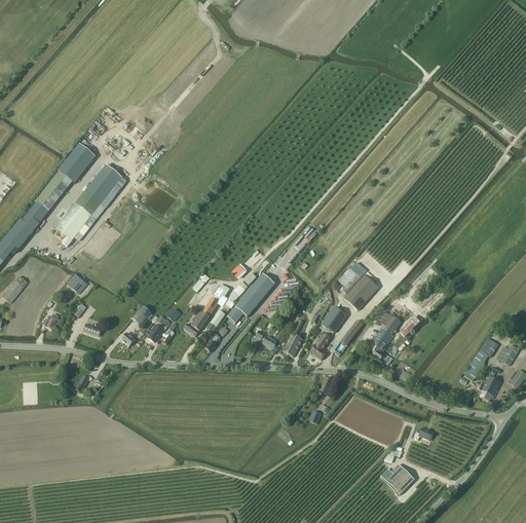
[(0,37),(0,44),(10,58),(16,53),(7,42),(3,44),(2,42),(3,41),(0,37)]
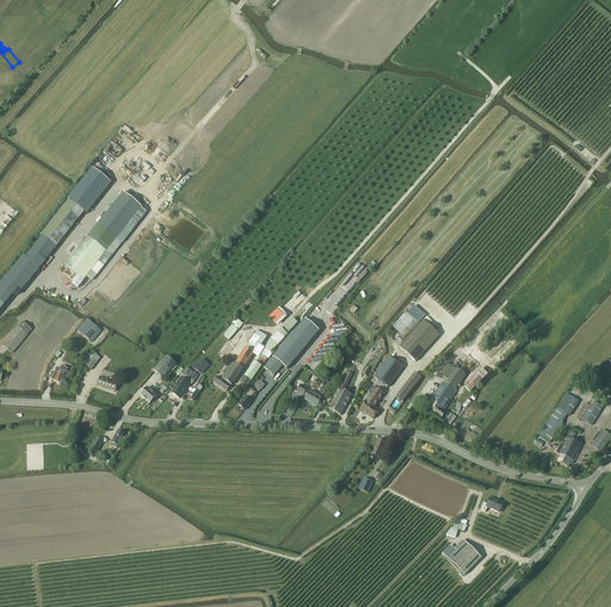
[(105,148),(100,154),(107,161),(112,155),(105,148)]
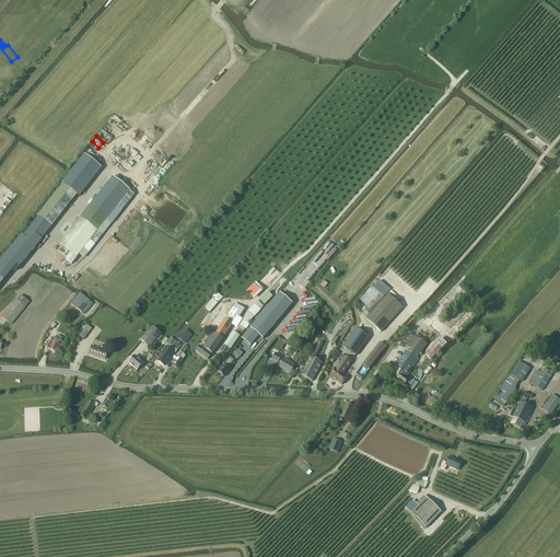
[(84,151),(61,180),(79,194),(102,165),(84,151)]
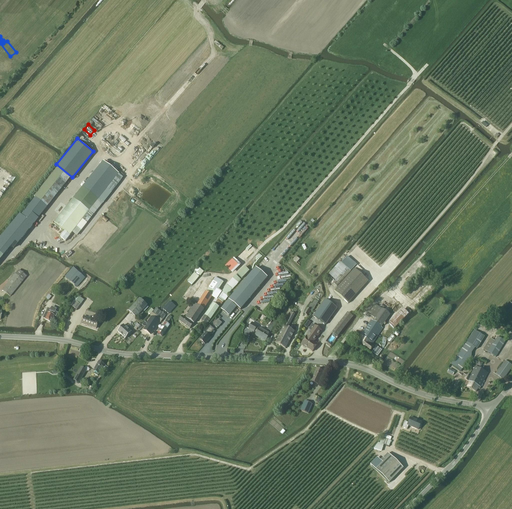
[(103,159),(83,184),(98,197),(118,171),(103,159)]
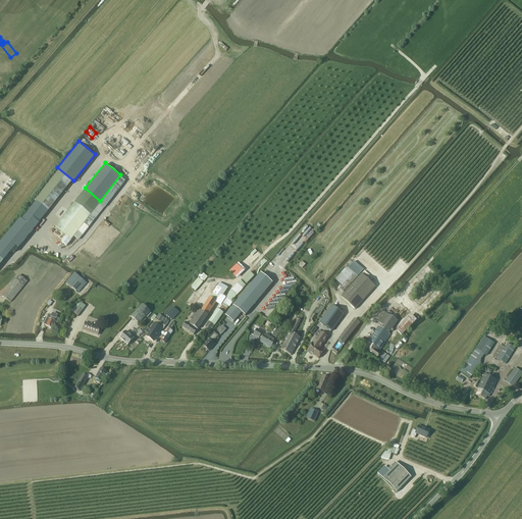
[(85,188),(55,224),(66,232),(61,239),(67,244),(100,201),(85,188)]
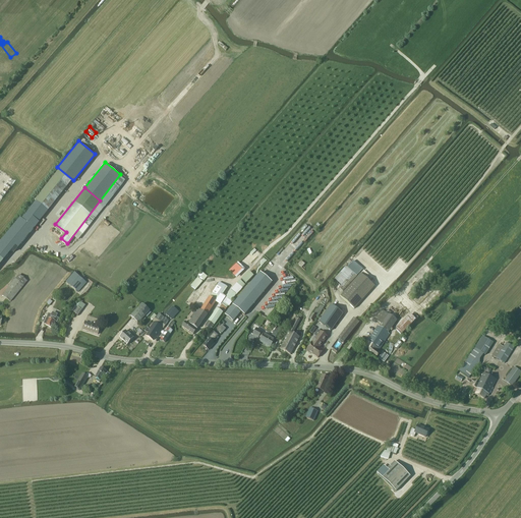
[(21,216),(21,217),(33,226),(43,213),(48,208),(36,198),(21,216)]
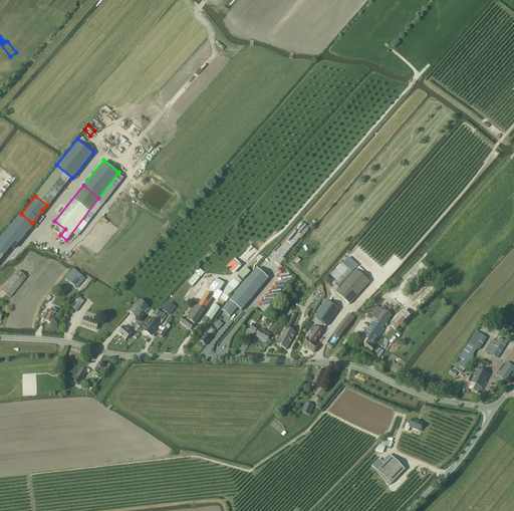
[(20,213),(1,236),(12,245),(14,247),(33,223),(32,223),(21,214),(20,213)]
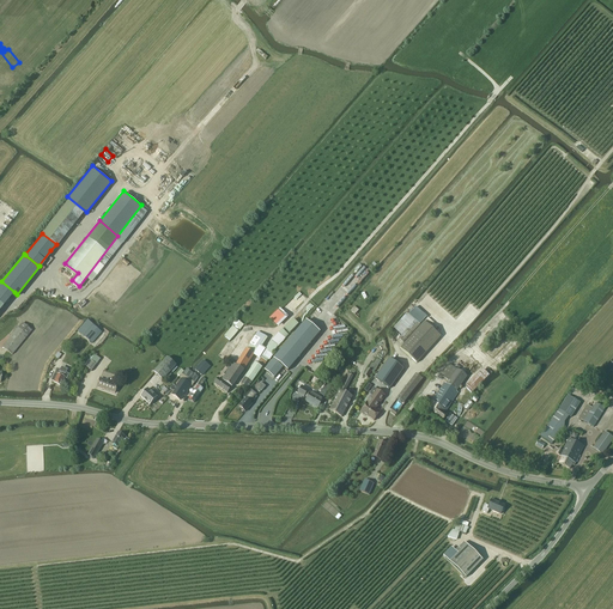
[(416,304),(408,311),(416,317),(420,322),(426,314),(416,304)]
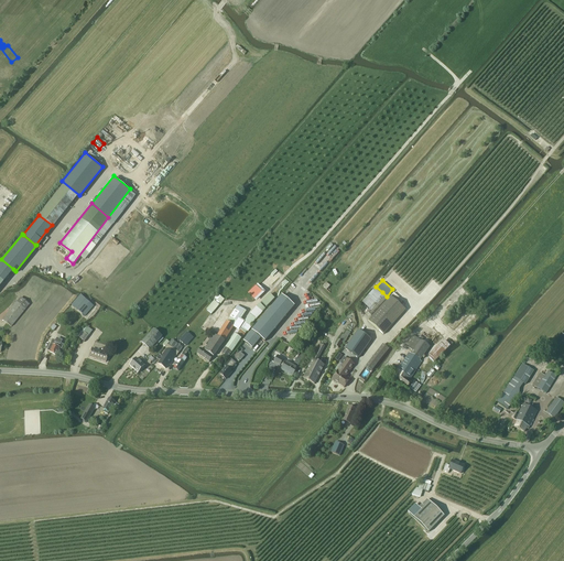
[(258,281),(248,291),(255,298),(264,288),(258,281)]
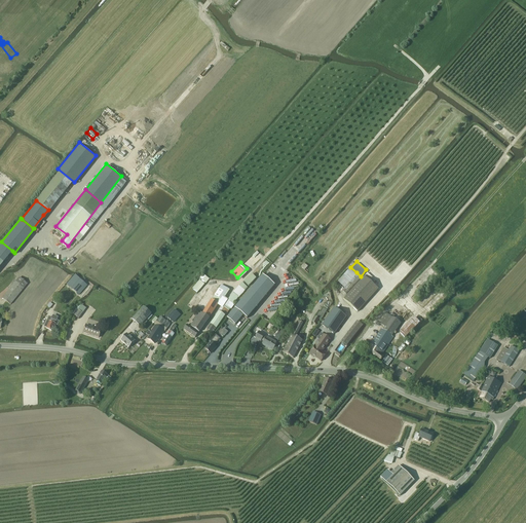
[(338,278),(345,286),(357,272),(350,267),(348,266),(338,278)]
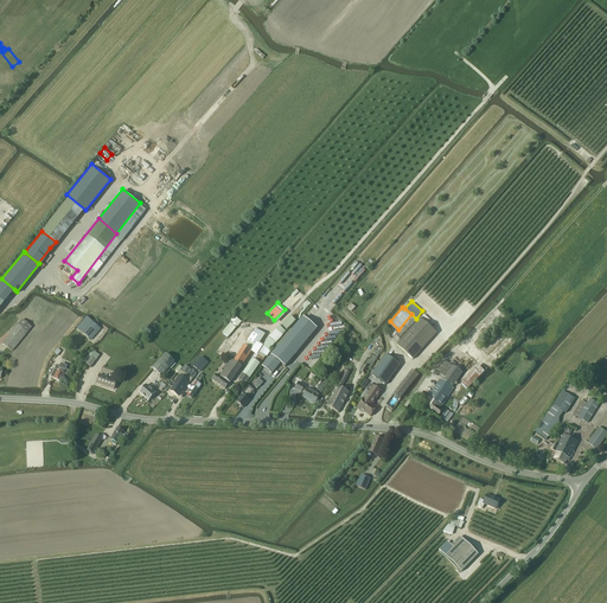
[(235,312),(229,319),(236,325),(242,318),(235,312)]
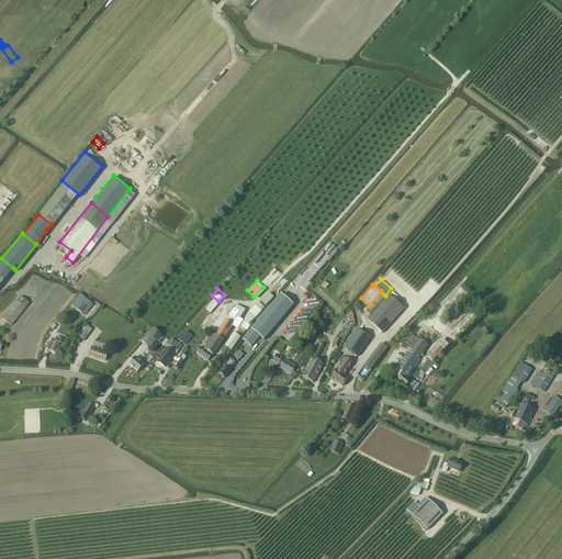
[(83,312),(93,302),(80,291),(71,301),(83,312)]
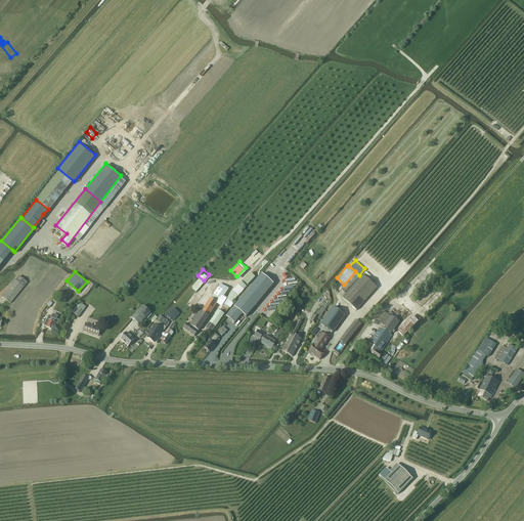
[(246,314),(273,281),(262,271),(226,314),(234,320),(242,311),(246,314)]
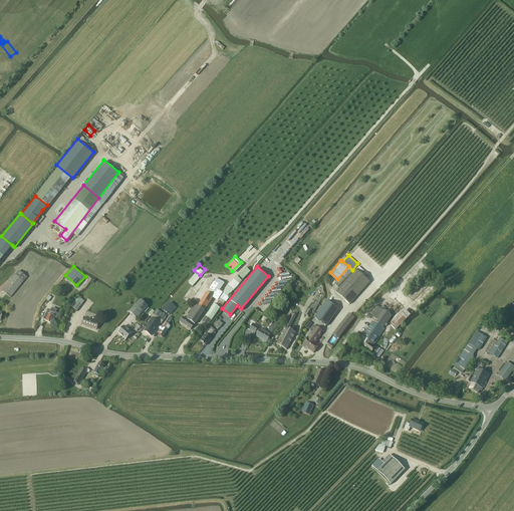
[(246,266),(238,274),(243,278),(250,270),(246,266)]
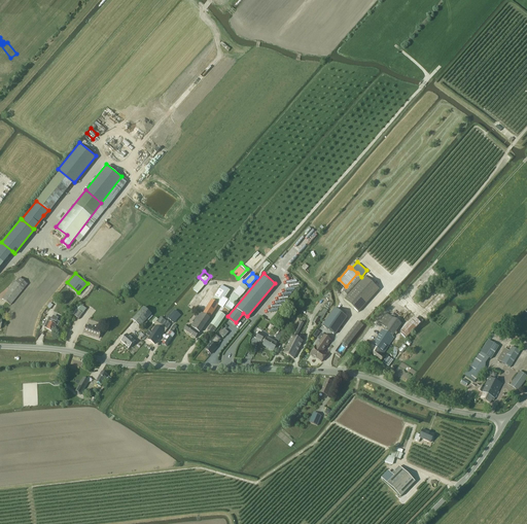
[(347,292),(361,277),(357,273),(346,286),(343,288),(347,292)]
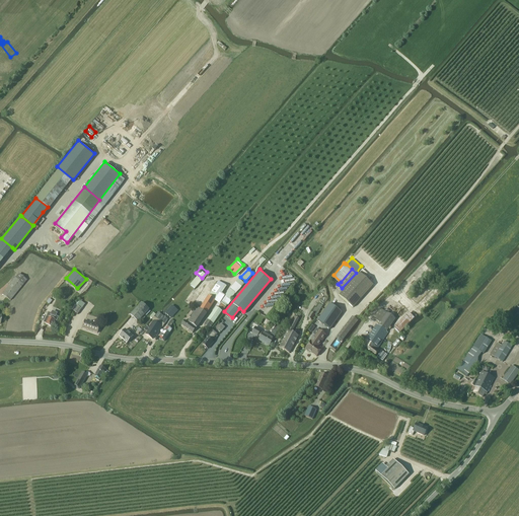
[(373,282),(363,273),(360,270),(339,293),(353,305),(373,282)]
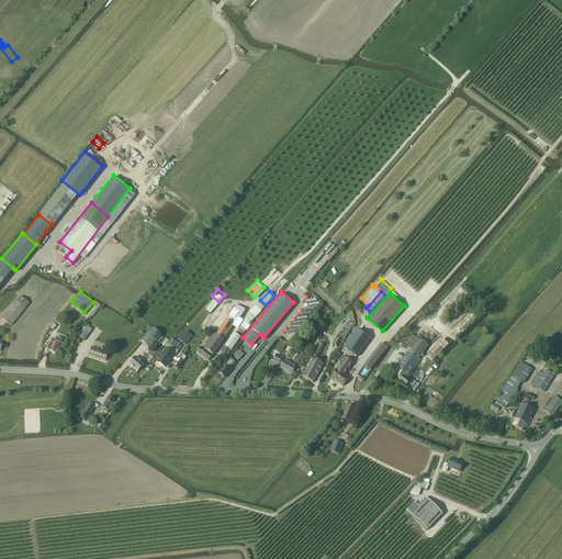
[(11,322),(29,300),(21,293),(3,316),(11,322)]
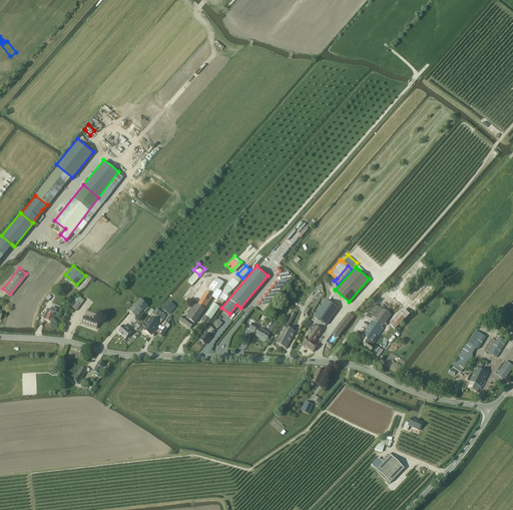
[(190,284),(198,275),(193,271),(186,279),(190,284)]
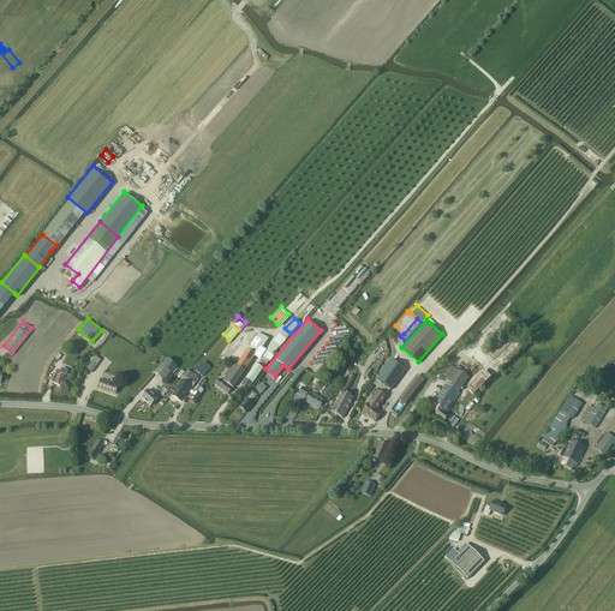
[(496,329),(482,345),(485,348),(500,333),(496,329)]
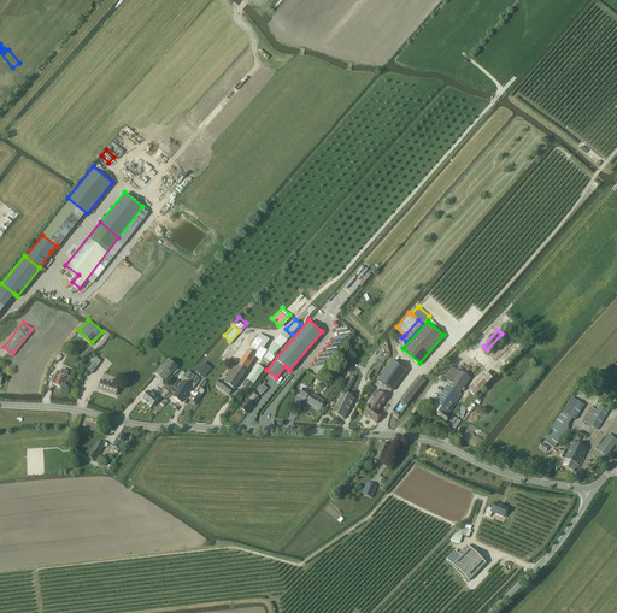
[(246,370),(256,354),(248,348),(238,364),(246,370)]
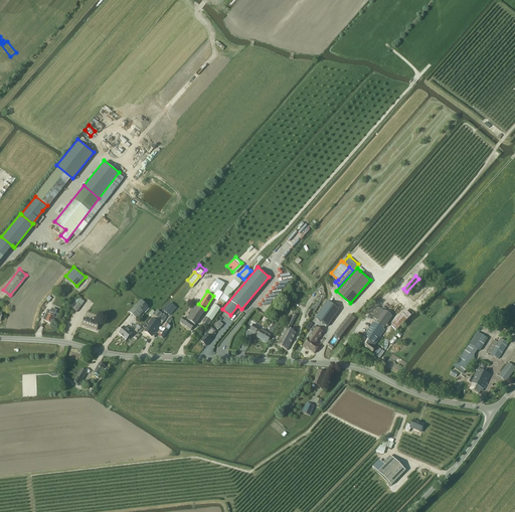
[(343,303),(331,294),(327,299),(339,308),(343,303)]
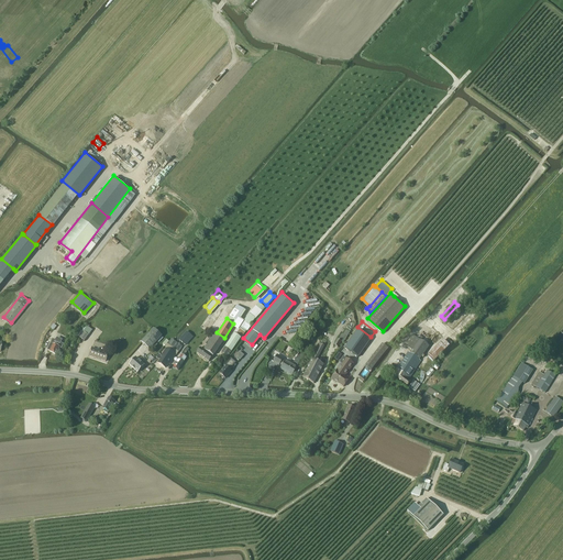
[(85,338),(92,327),(86,322),(78,333),(85,338)]
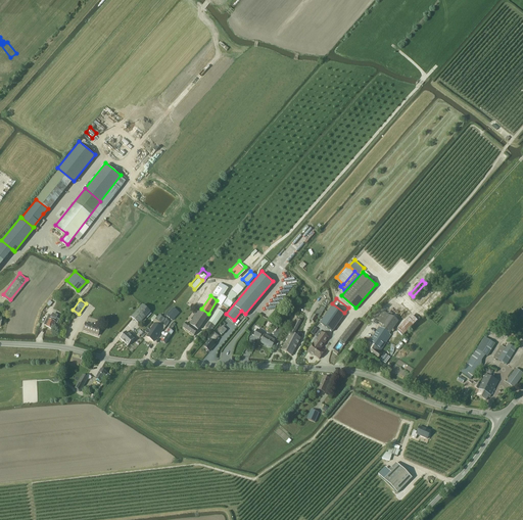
[(144,316),(150,309),(143,302),(132,316),(139,322),(141,319),(144,316)]
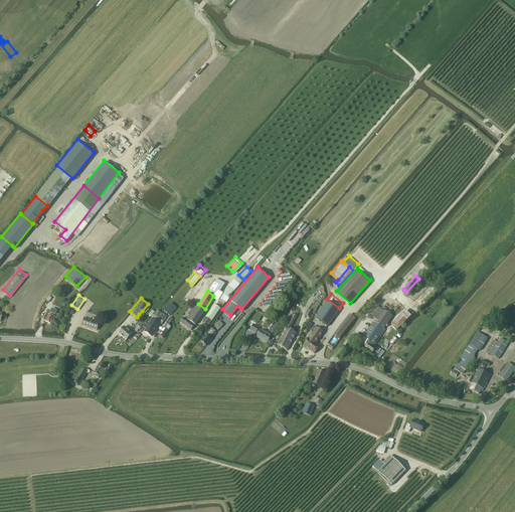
[(312,302),(309,307),(313,309),(314,310),(320,301),(316,299),(314,303),(312,302)]
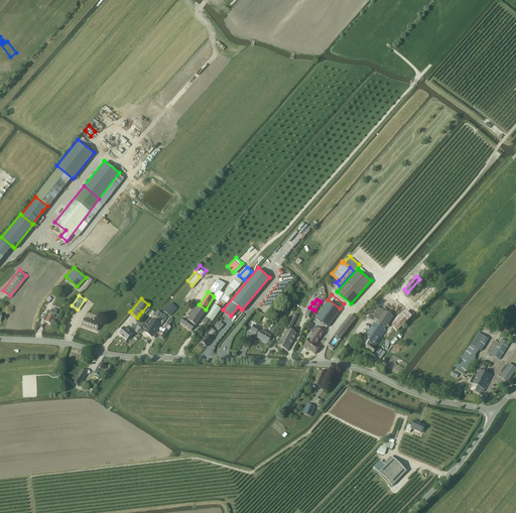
[(328,325),(340,308),(328,299),(315,315),(328,325)]
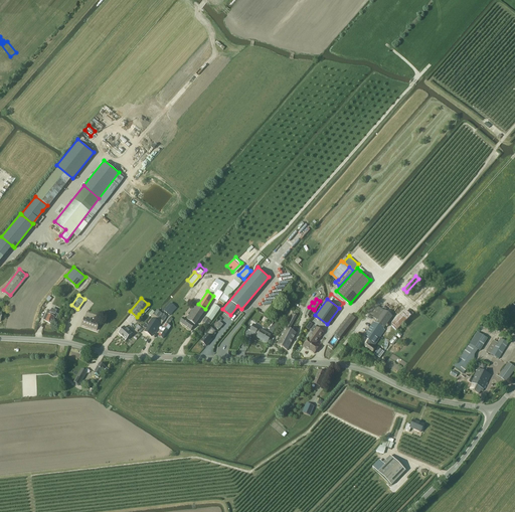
[(168,307),(165,309),(169,313),(176,306),(171,300),(166,306),(168,307)]
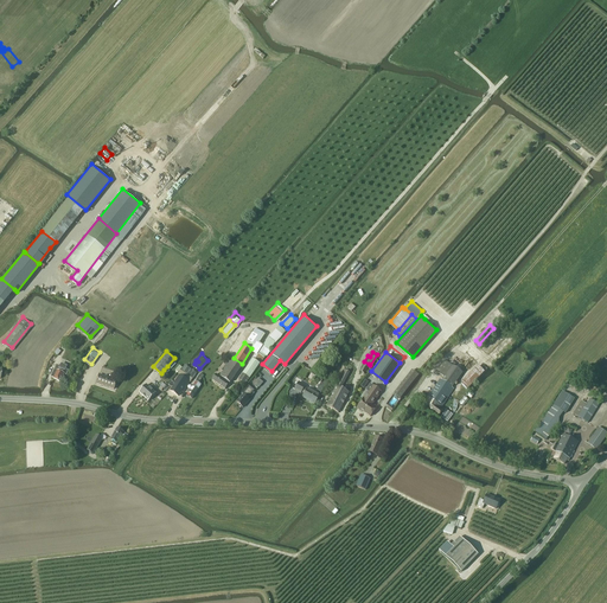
[(242,364),(234,358),(230,355),(222,367),(223,369),(219,373),(216,371),(212,377),(225,386),(242,364)]
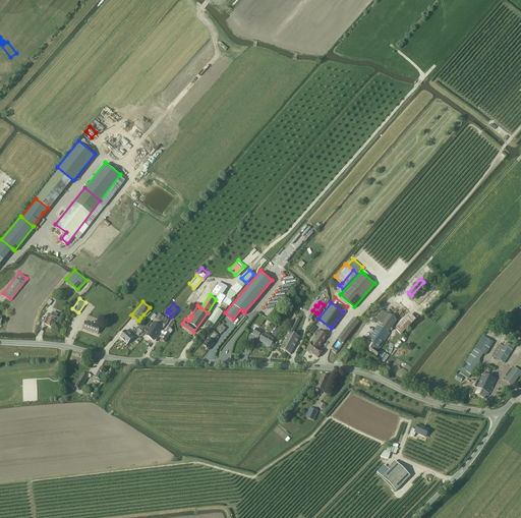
[(217,305),(205,323),(211,327),(214,323),(223,309),(217,305)]
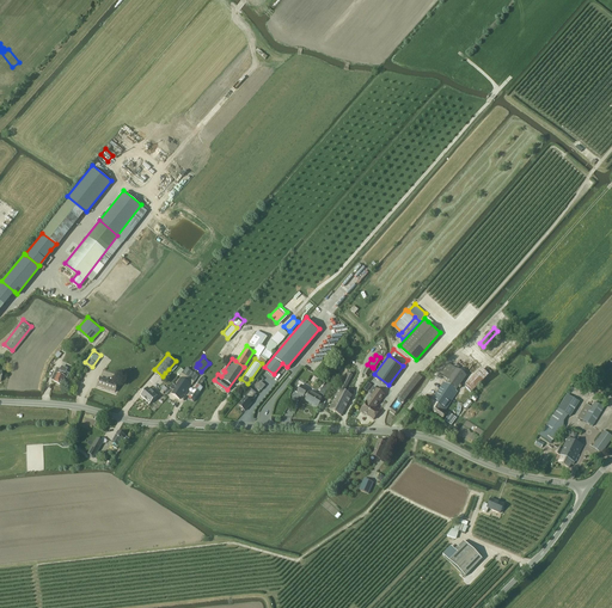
[(458,385),(466,373),(448,361),(441,372),(458,385)]
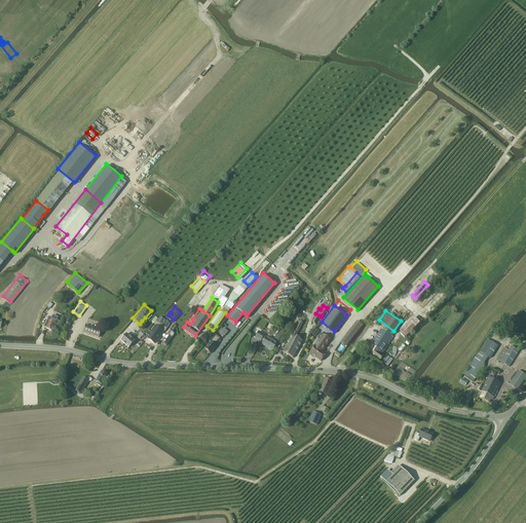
[(49,314),(44,324),(48,326),(48,327),(52,329),(55,322),(58,323),(60,319),(57,318),(58,314),(53,312),(51,315),(49,314)]
